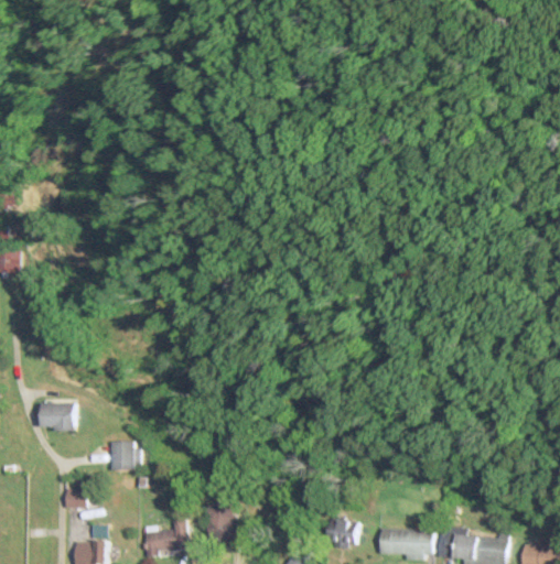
[(0,272),(18,272),(18,251),(0,250),(0,272)]
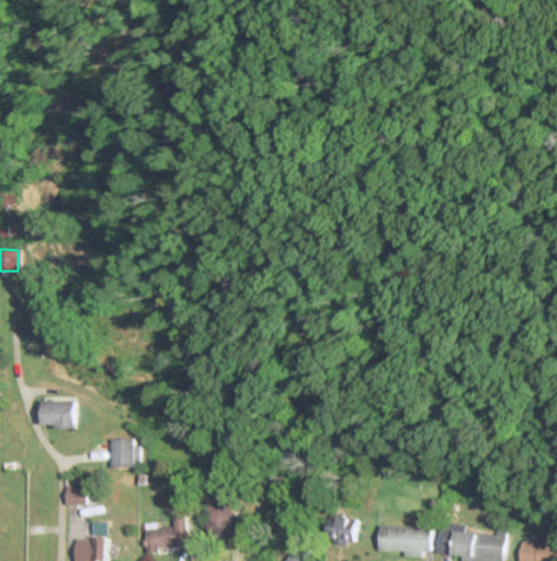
[(71,399),(36,399),(36,426),(71,426),(71,399)]
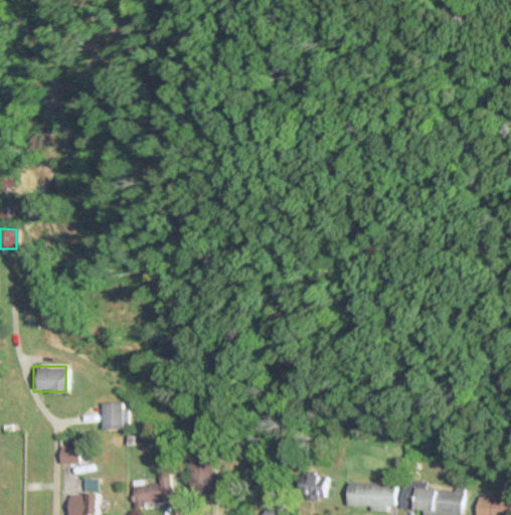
[(124,428),(124,401),(99,401),(99,428),(124,428)]
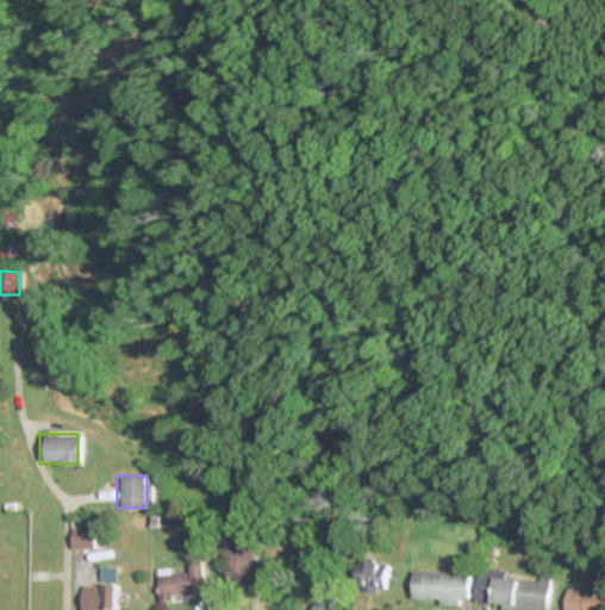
[(92,548),(92,528),(68,528),(68,548),(92,548)]
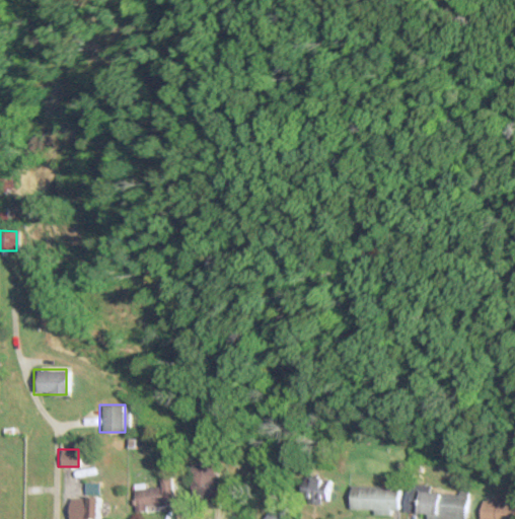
[(188,468),(194,485),(217,476),(211,460),(188,468)]
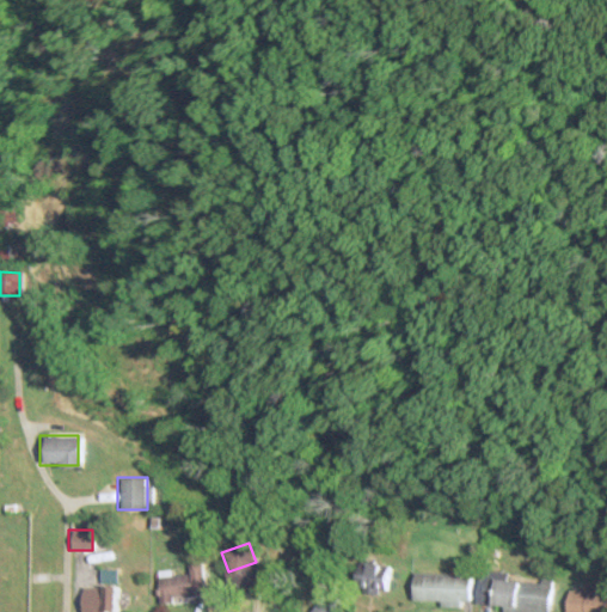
[(348,587),(382,595),(390,568),(355,560),(348,587)]
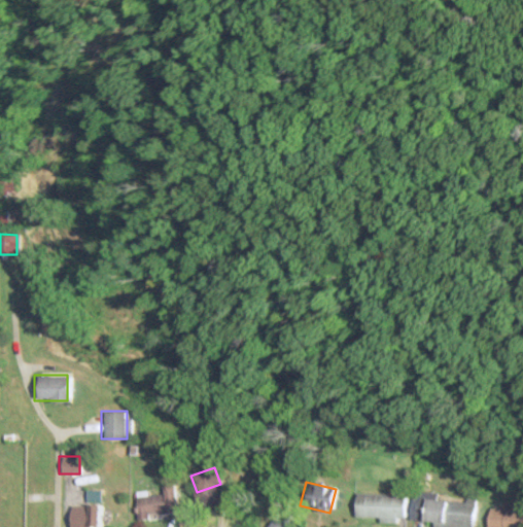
[(173,515),(172,485),(160,486),(160,494),(143,495),(143,491),(132,492),(133,517),(173,515)]
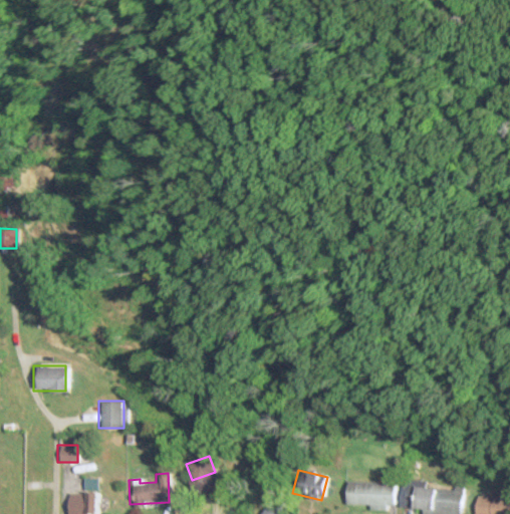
[(344,505),(393,505),(393,482),(344,482),(344,505)]
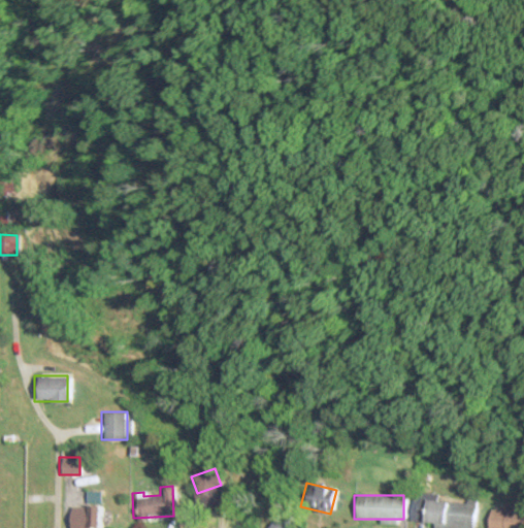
[(471,527),(473,499),(411,495),(410,522),(431,523),(430,527),(471,527)]
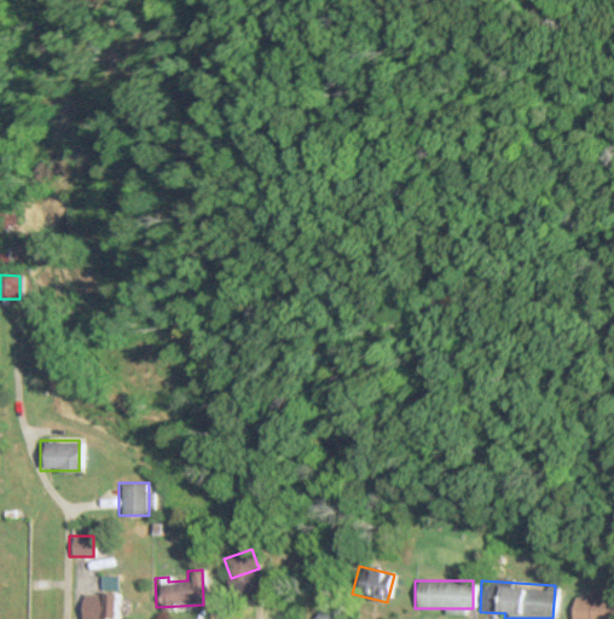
[(613,618),(613,591),(592,590),(591,599),(571,596),(568,618),(613,618)]
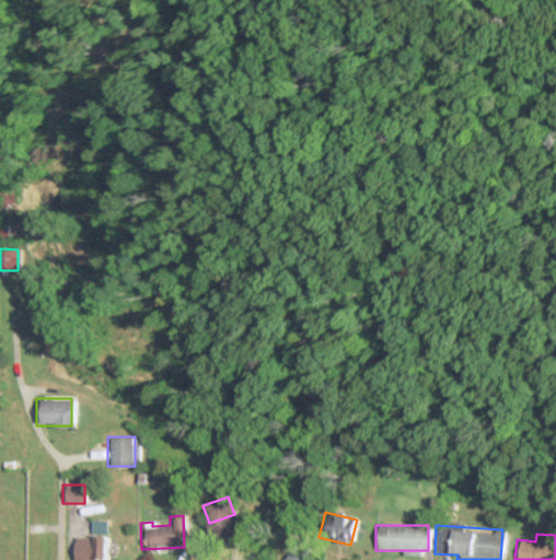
[(72,550),(72,559),(105,559),(105,536),(90,536),(90,550),(72,550)]
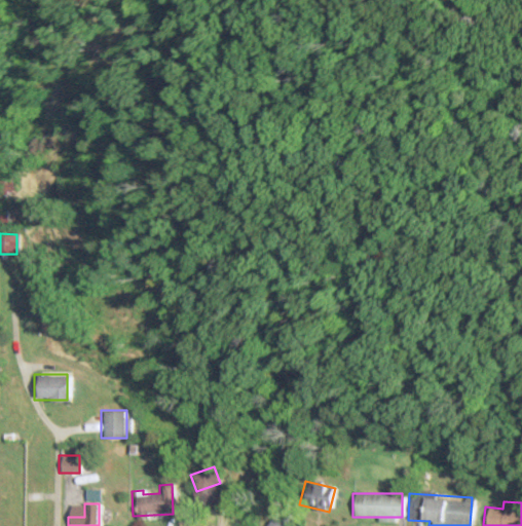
All buildings are outlined.
